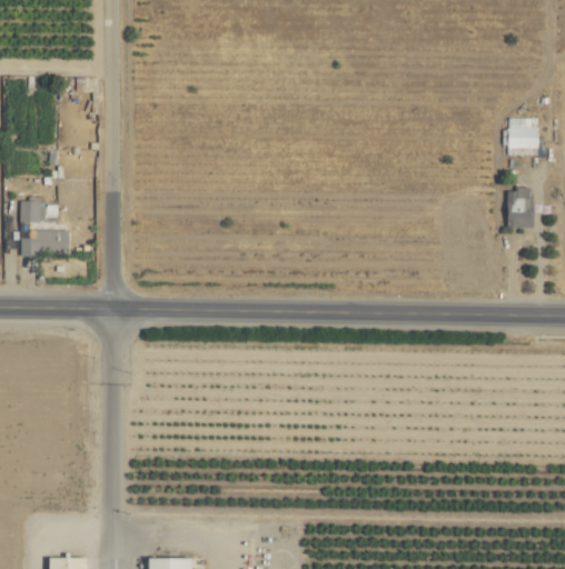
[(538,117),(507,118),(508,149),(539,149),(538,117)]
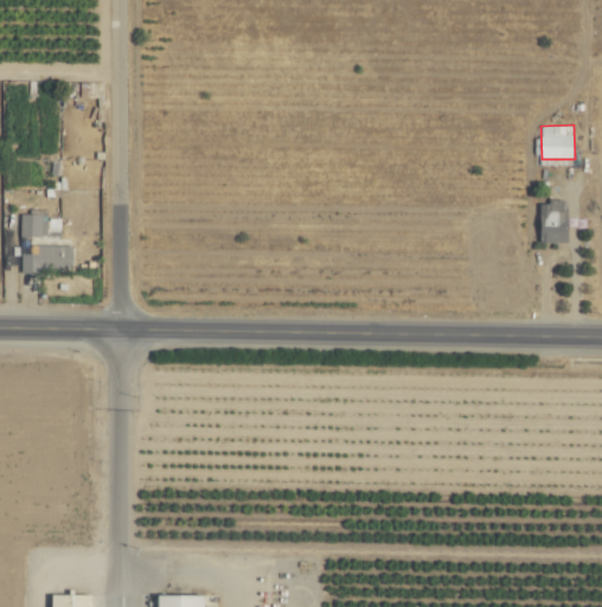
[(568,202),(543,202),(543,243),(569,243),(568,202)]
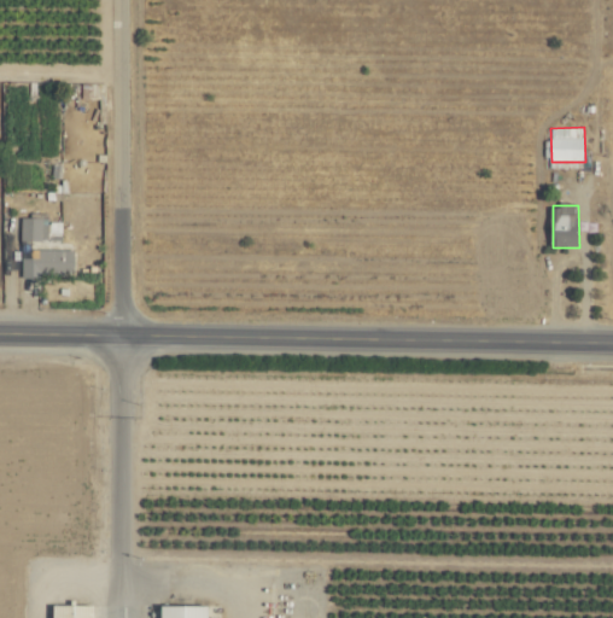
[(51,215),(23,215),(23,240),(64,240),(64,222),(51,222),(51,215)]
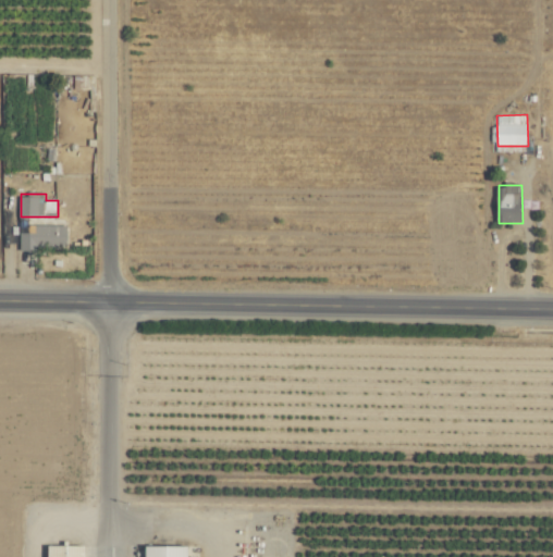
[(22,233),(22,248),(69,248),(69,225),(36,225),(36,233),(22,233)]
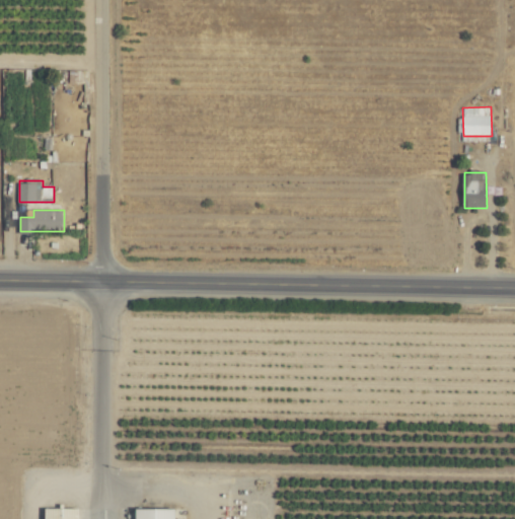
[(78,518),(79,509),(45,509),(45,518),(78,518)]
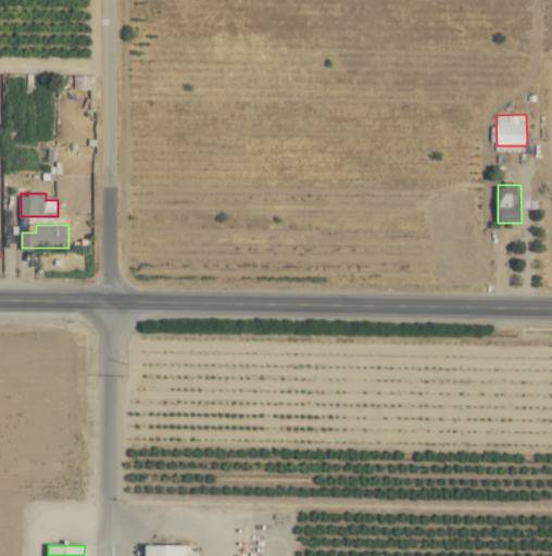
[(188,555),(188,545),(146,545),(146,555),(188,555)]
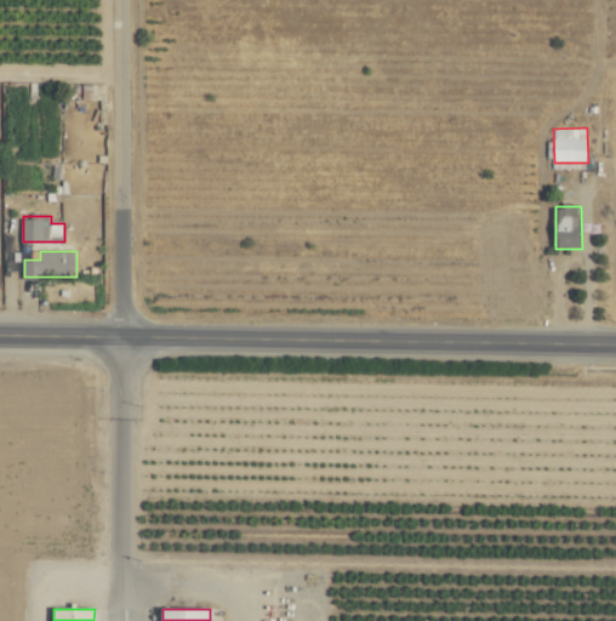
All buildings are outlined.
